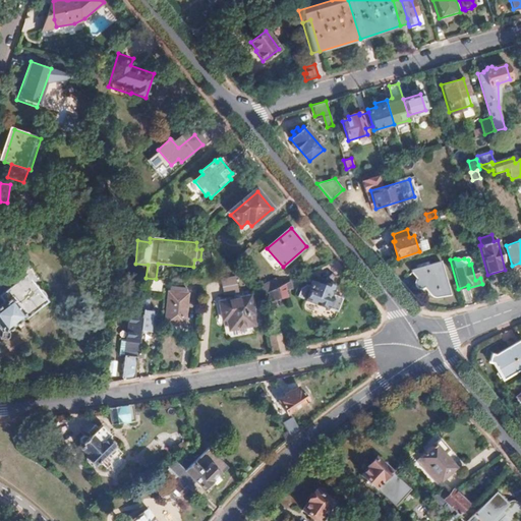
[(37,286),(25,272),(24,271),(16,261),(8,259),(0,266),(0,326),(1,327),(0,328),(0,335),(2,337),(5,337),(8,334),(8,331),(7,329),(25,314),(26,314),(47,298),(46,296),(45,294),(44,293),(44,291),(41,287),(40,286),(37,286)]
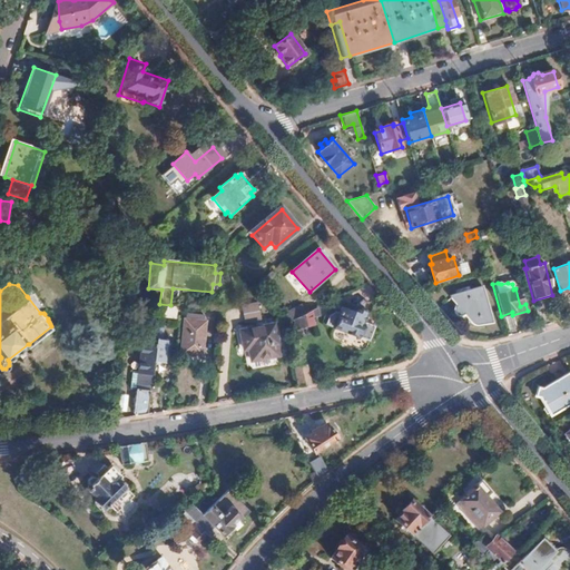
[(481,287),(449,296),(451,303),(471,324),(478,326),(480,325),(491,323),(481,287)]
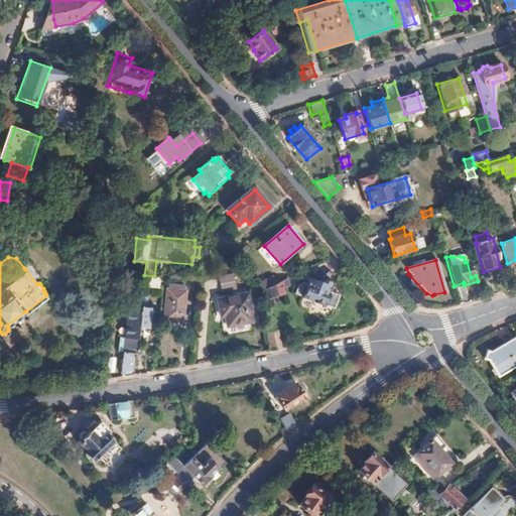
[(221,289),(236,287),(234,273),(219,275),(221,289)]
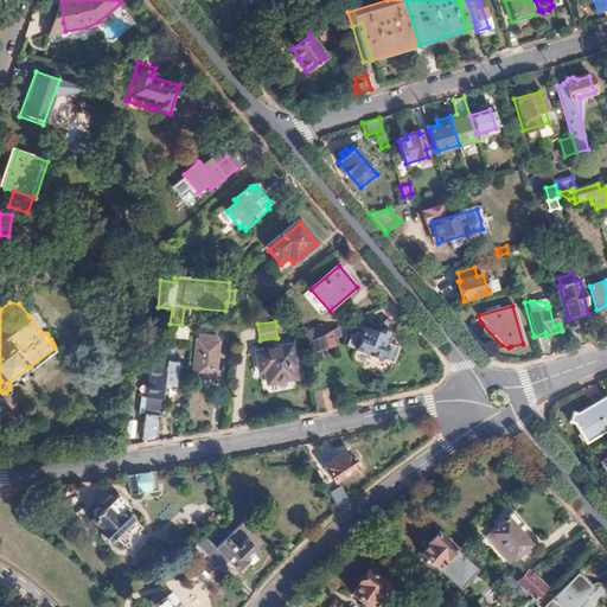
[(186,338),(187,325),(181,325),(170,324),(168,337),(186,338)]
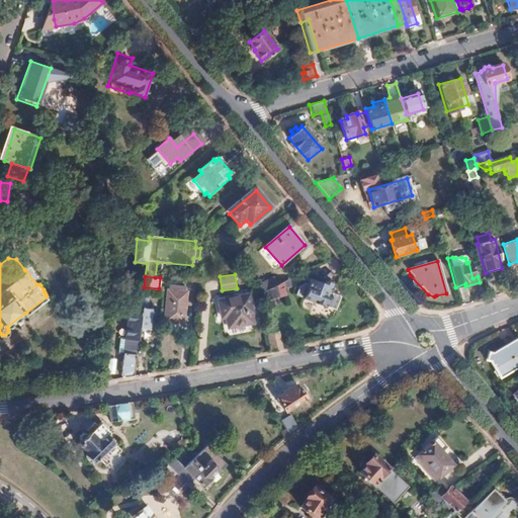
[(278,284),(274,277),(262,283),(266,291),(267,290),(278,284)]
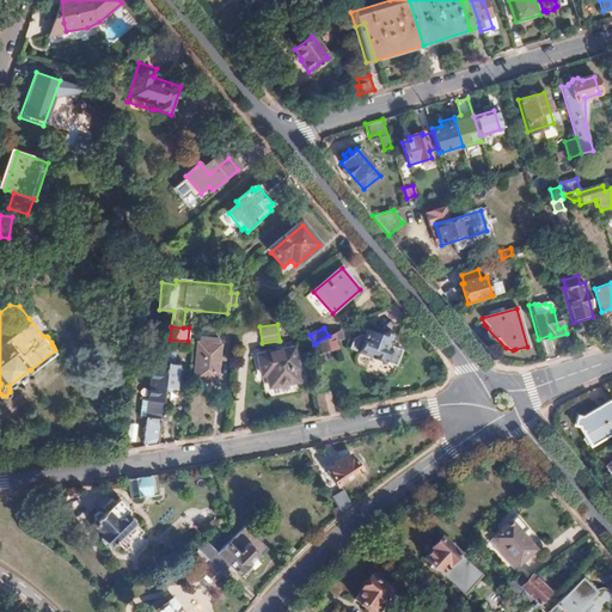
[(343,342),(341,330),(329,336),(316,343),(318,354),(337,350),(336,343),(343,342)]
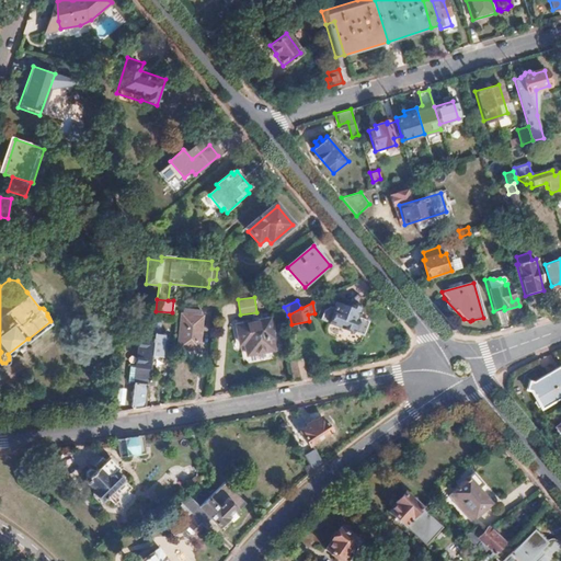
[(357,318),(359,311),(350,307),(347,310),(335,305),(333,309),(330,307),(324,310),(320,320),(363,338),(368,322),(357,318)]
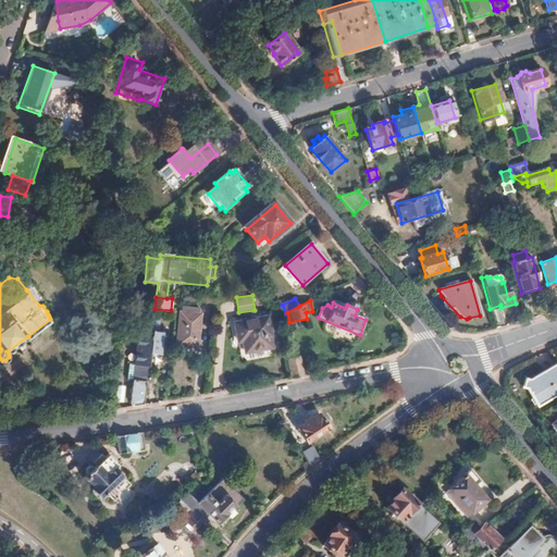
[(200,313),(181,311),(176,344),(197,346),(200,313)]
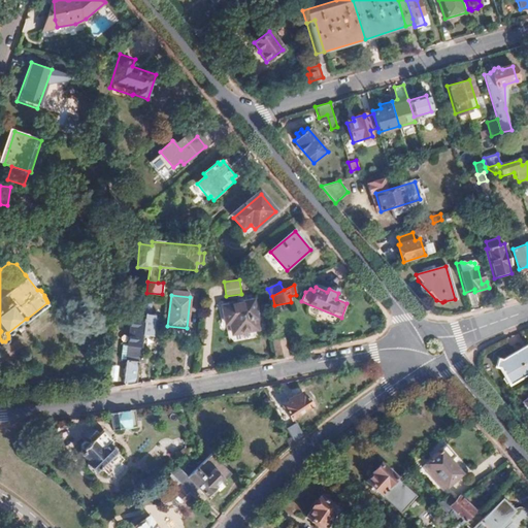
[(258,317),(255,300),(225,306),(228,324),(231,323),(233,334),(259,329),(257,318),(258,317)]
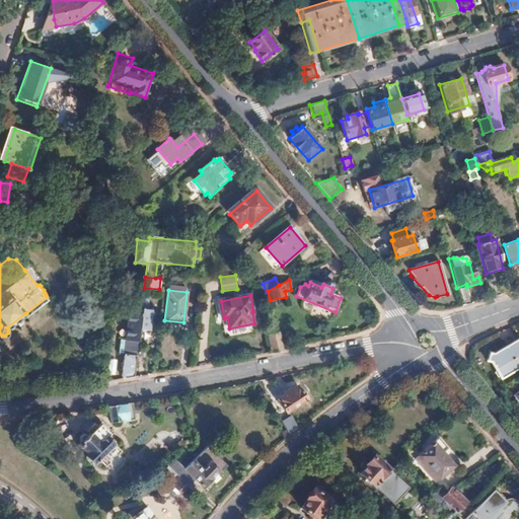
[(150,318),(151,309),(142,308),(141,313),(141,316),(139,328),(149,329),(150,318)]
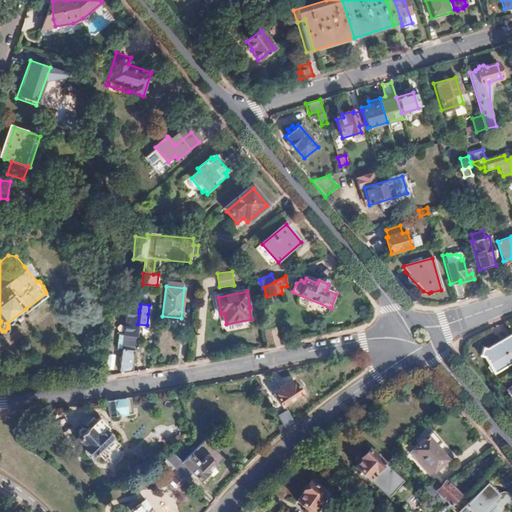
[(139,312),(139,309),(128,308),(125,334),(136,336),(137,324),(139,312)]
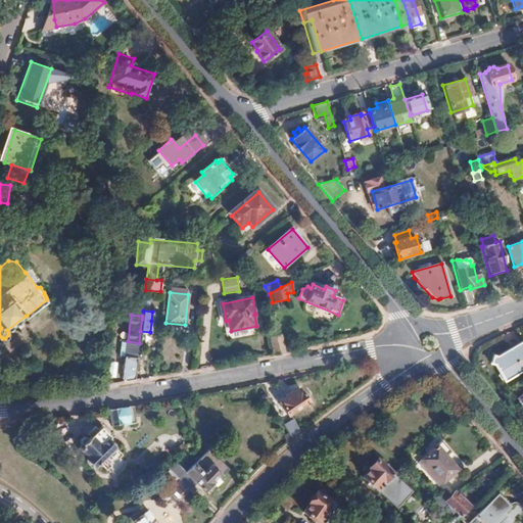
[(285,351),(282,336),(271,338),(274,353),(285,351)]
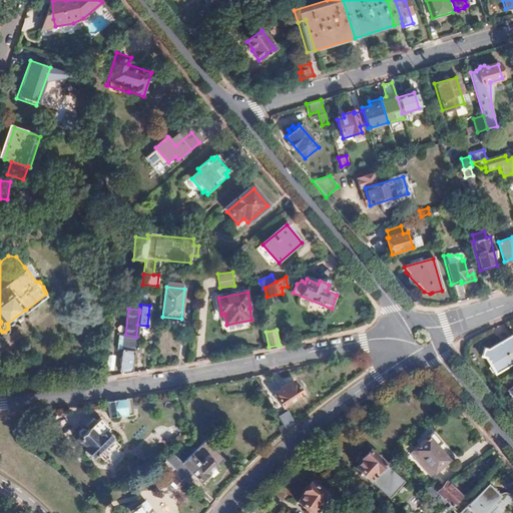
[(135,350),(136,339),(136,337),(125,335),(122,335),(120,350),(124,350),(134,351),(135,350)]
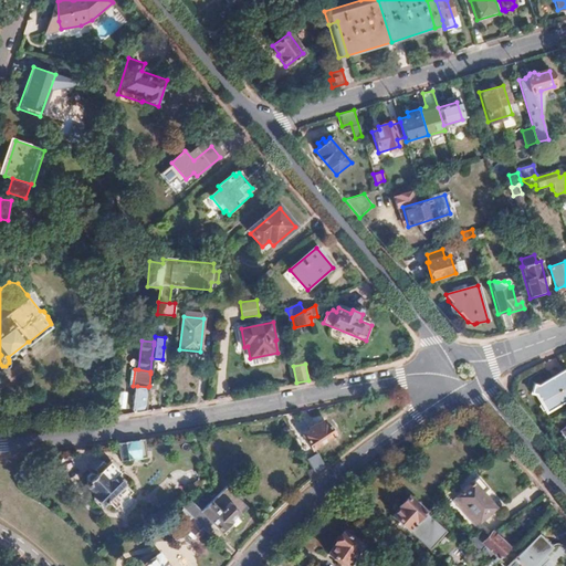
[(565,401),(565,370),(538,387),(533,385),(531,394),(537,396),(546,412),(565,401)]
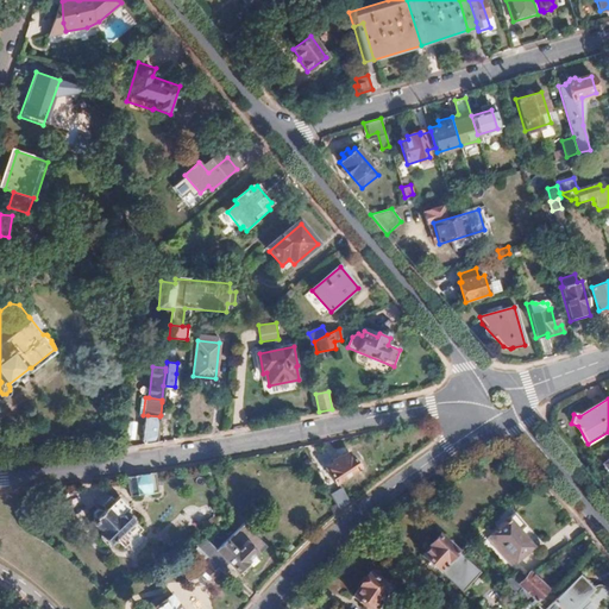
[(157,441),(159,416),(148,415),(144,439),(146,444),(157,441)]
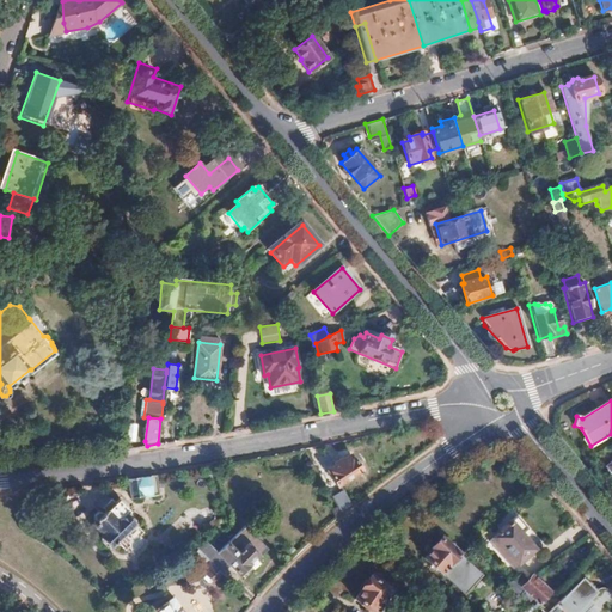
[(324,473),(347,453),(342,447),(336,453),(329,446),(312,460),(324,473)]
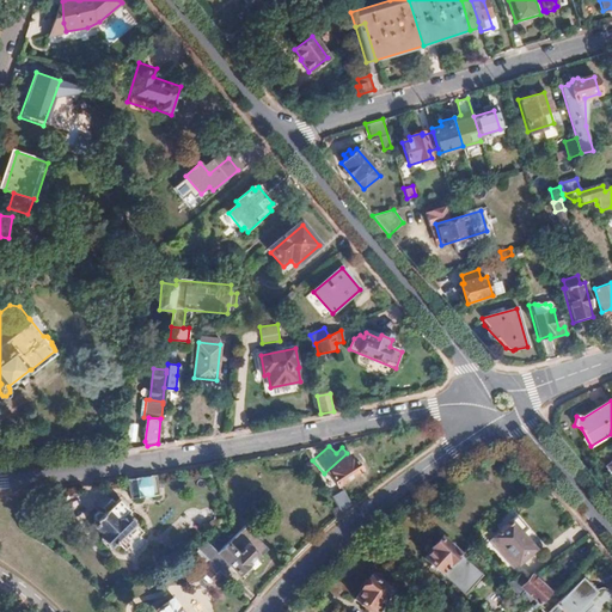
[(367,478),(353,459),(332,473),(347,494),(367,478)]
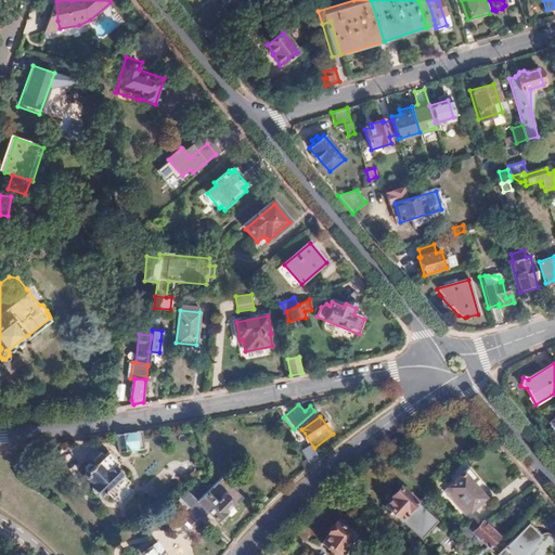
[(288,428),(284,421),(279,424),(283,431),(288,428)]
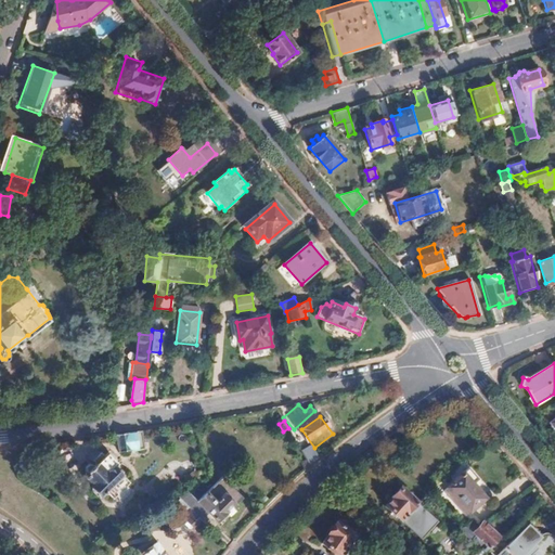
[(144,449),(142,429),(125,433),(116,434),(118,451),(131,449),(131,451),(144,449)]
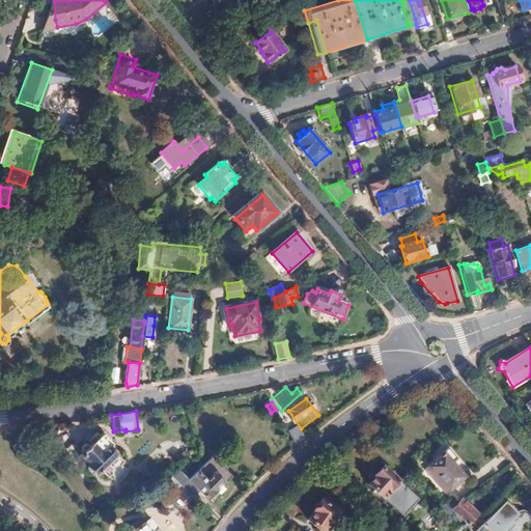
[(307,439),(301,428),(290,434),(294,440),(298,447),(307,439)]
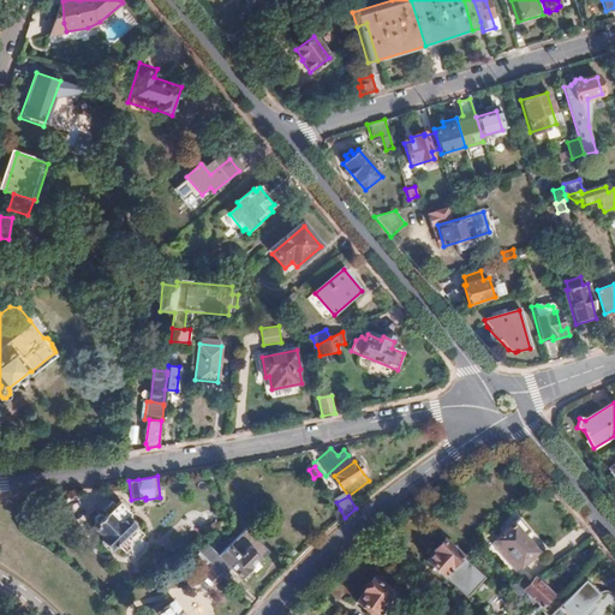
[(142,532),(132,523),(136,519),(124,507),(120,511),(113,502),(105,509),(108,513),(106,517),(102,515),(101,515),(99,515),(97,517),(96,519),(96,521),(97,524),(94,526),(105,537),(102,541),(117,555),(123,549),(142,532)]
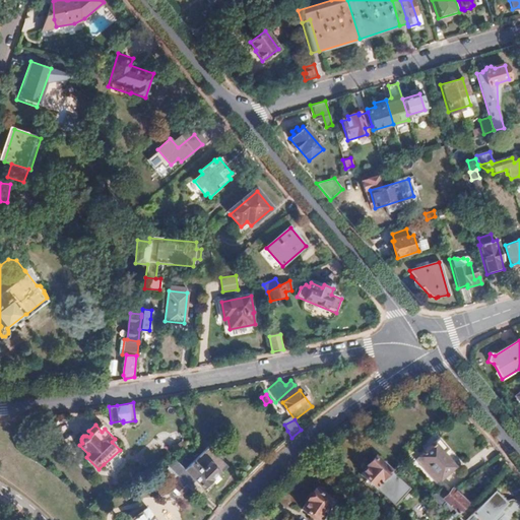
[(291,438),(287,431),(281,434),(286,442),(291,438)]
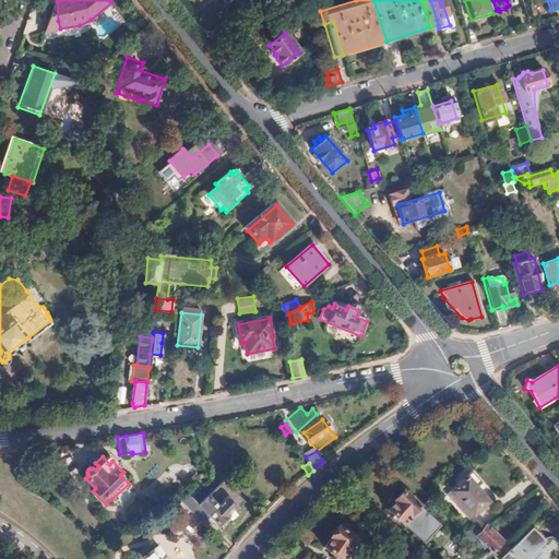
[(456,498),(472,516),(485,506),(472,491),(477,487),(466,475),(461,479),(462,480),(448,494),(454,500),(456,498)]
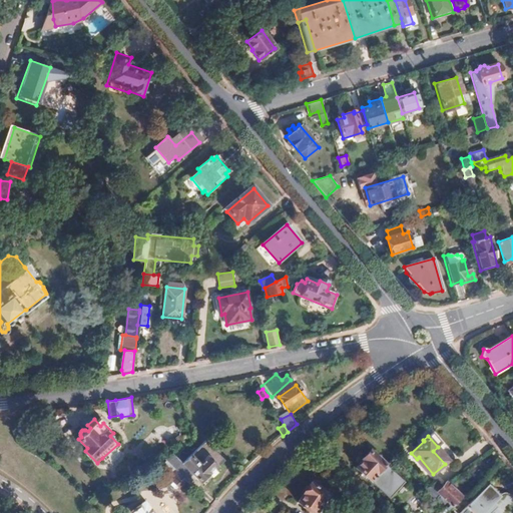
[(406,478),(370,449),(363,457),(364,458),(357,467),(371,478),(372,477),(393,493),(406,478)]
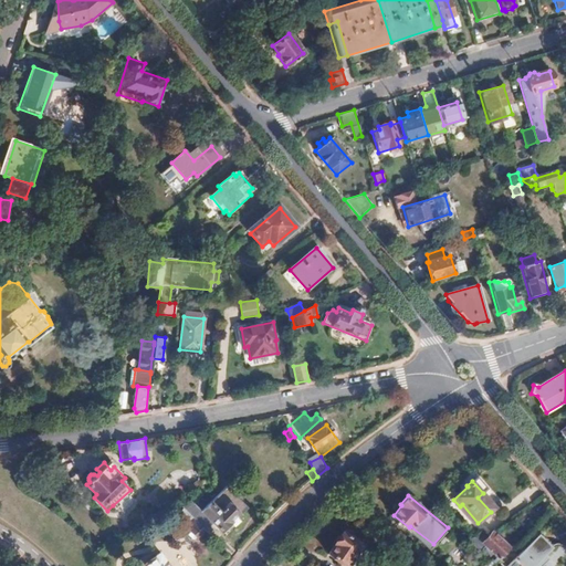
[(186,510),(195,519),(211,534),(219,527),(222,531),(239,514),(229,504),(227,505),(218,496),(210,503),(210,502),(201,510),(194,501),(182,506),(186,510)]
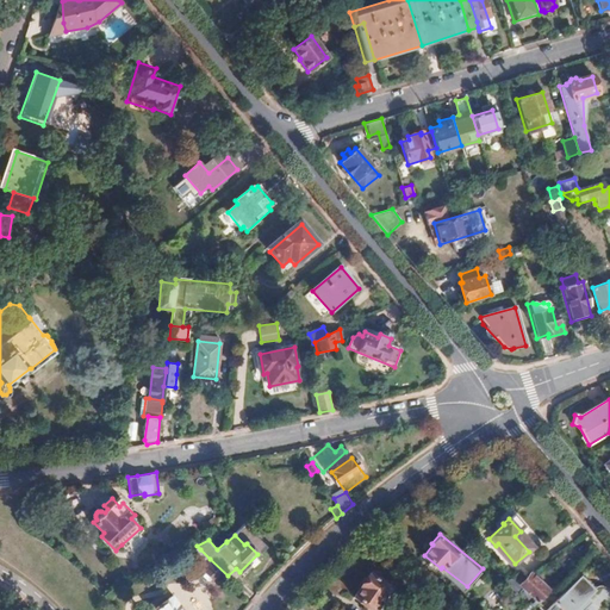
[(210,559),(200,549),(192,556),(203,566),(210,559)]
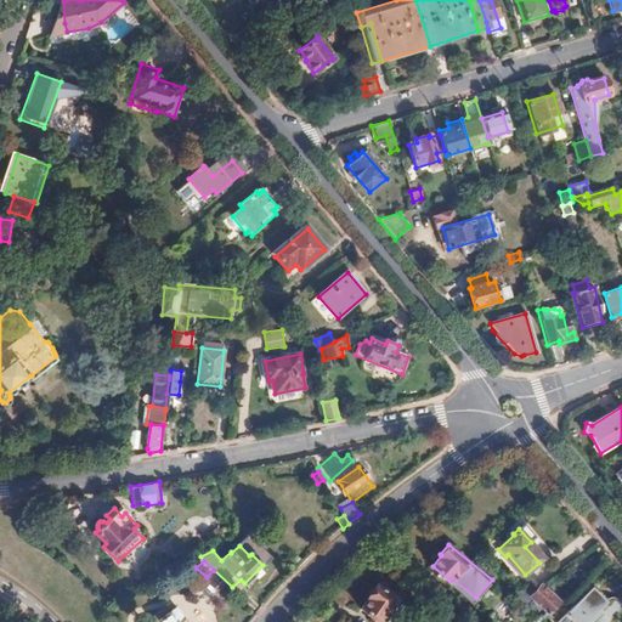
[(232,587),(214,570),(207,577),(213,584),(210,586),(216,592),(218,589),(224,595),(232,587)]
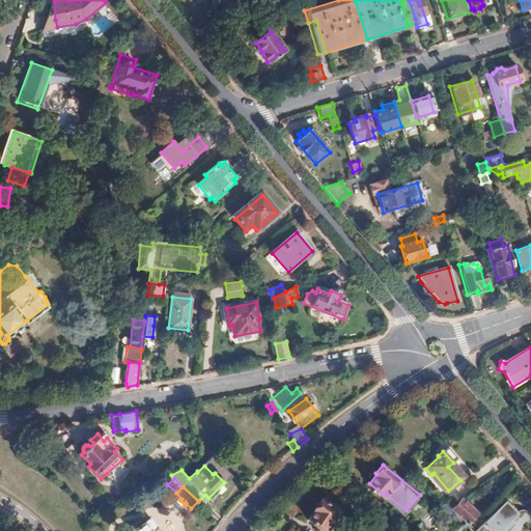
[(478,514),(463,501),(458,505),(451,498),(445,504),(441,507),(451,516),(457,510),(471,523),(478,514)]
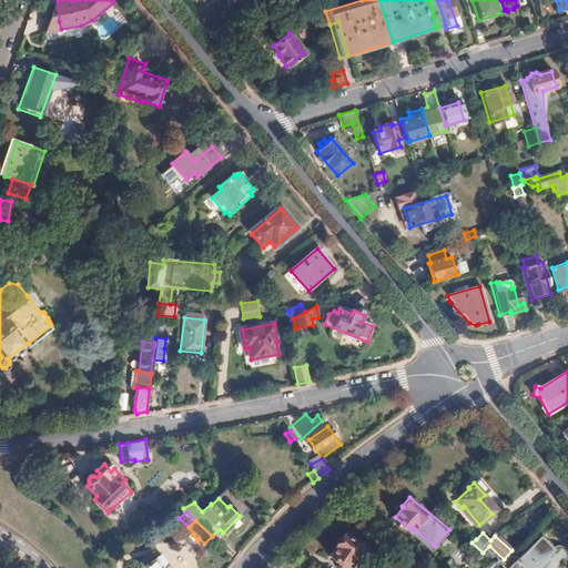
[(340,567),(352,567),(364,553),(342,536),(325,558),(340,567)]
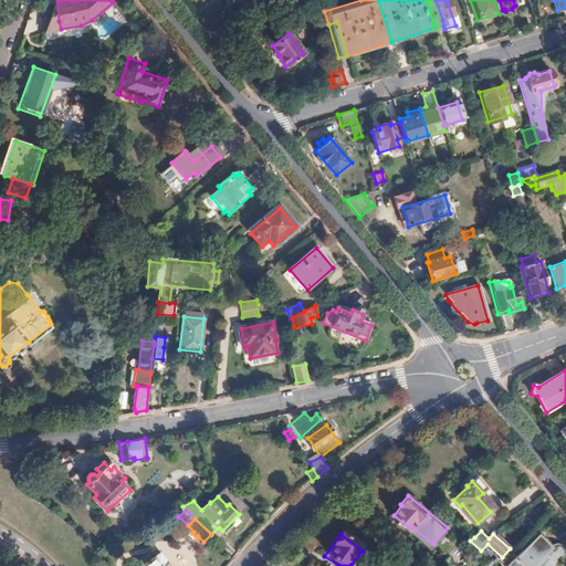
[(540,565),(548,557),(545,554),(552,547),(538,535),(514,559),(521,565),(520,565),(540,565)]
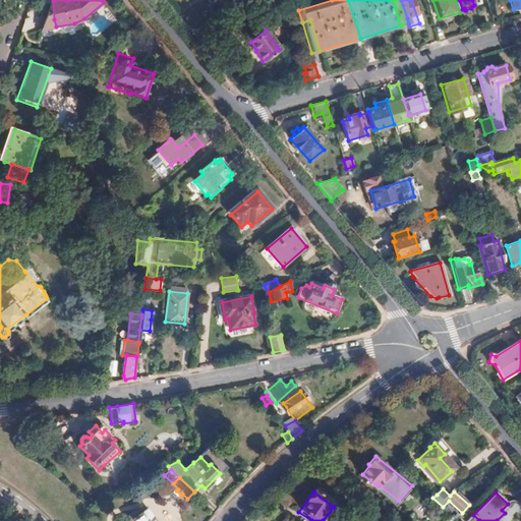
[(145,513),(140,508),(131,514),(135,520),(145,513)]
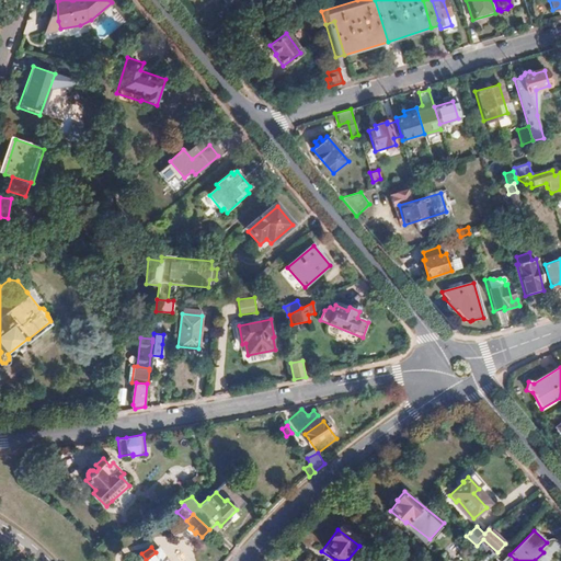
[(165,560),(158,551),(156,552),(146,560),(142,560),(165,560)]
